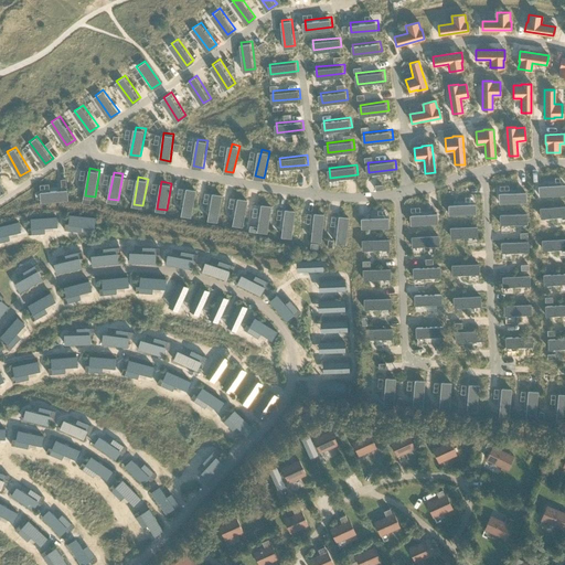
[(564,182),(541,183),(541,193),(564,191),(564,182)]
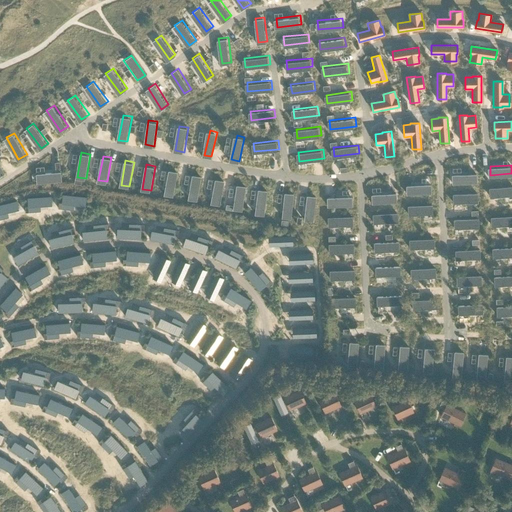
[(63,179),(62,169),(38,172),(38,181),(63,179)]
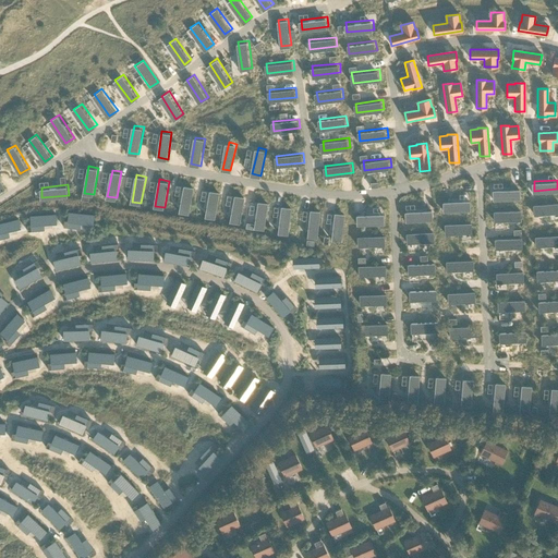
[(190,211),(195,185),(186,184),(181,210),(190,211)]
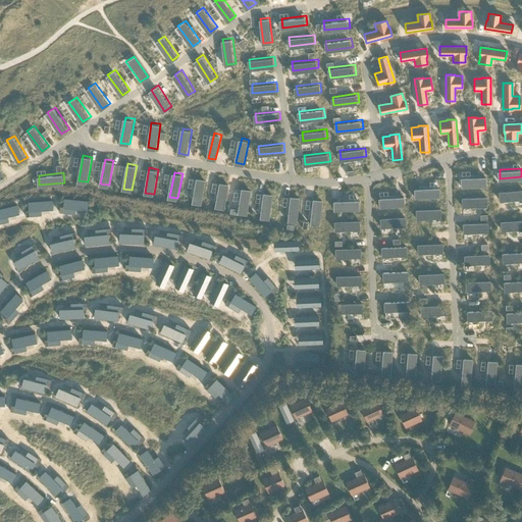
[(488,175),(463,176),(464,186),(488,184),(488,175)]
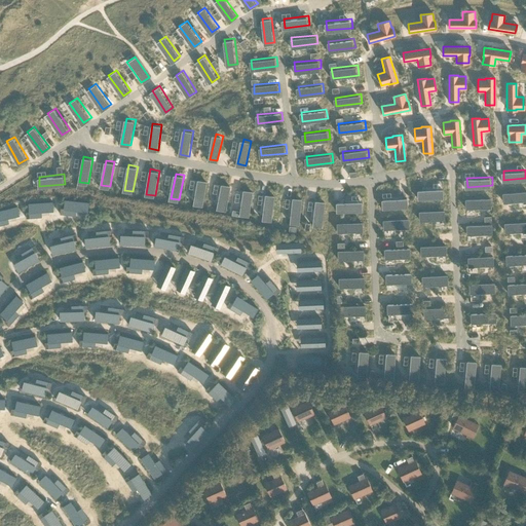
[(203,204),(209,180),(199,178),(194,202),(203,204)]
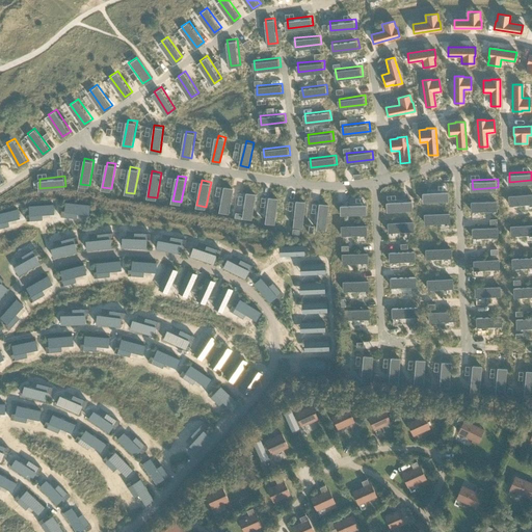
[(230,212),(234,186),(224,185),(220,210),(230,212)]
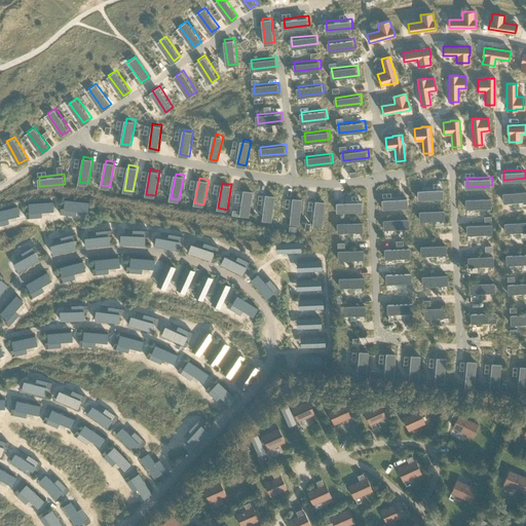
[(445,187),(419,189),(419,198),(446,196),(445,187)]
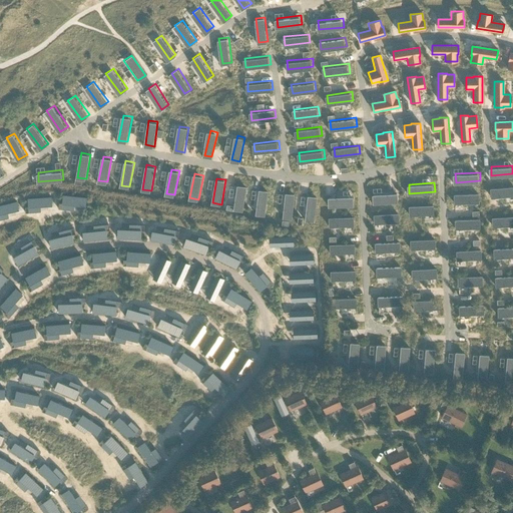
[(243,209),(247,185),(239,183),(235,208),(243,209)]
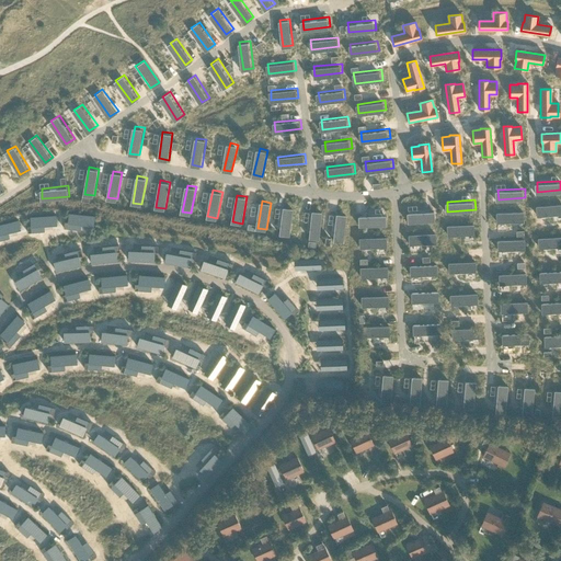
[(560,202),(538,204),(539,213),(560,210),(560,202)]
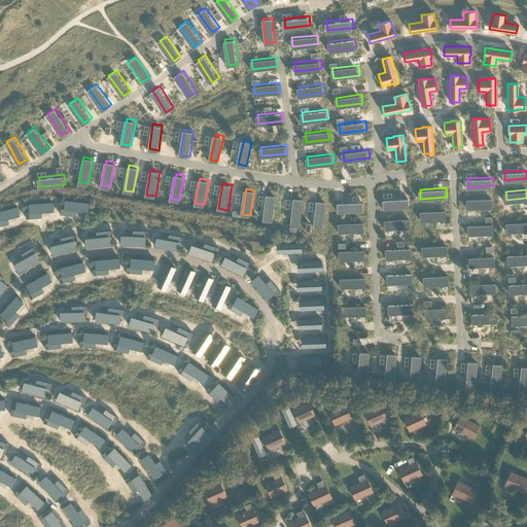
[(273,219),(277,195),(268,194),(265,218),(273,219)]
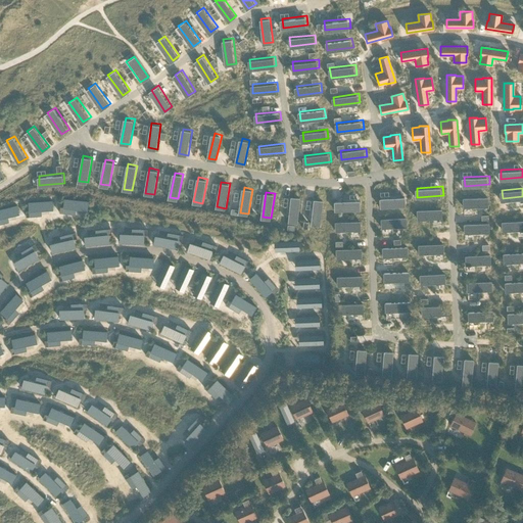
[(298,222),(301,196),(292,195),(290,221),(298,222)]
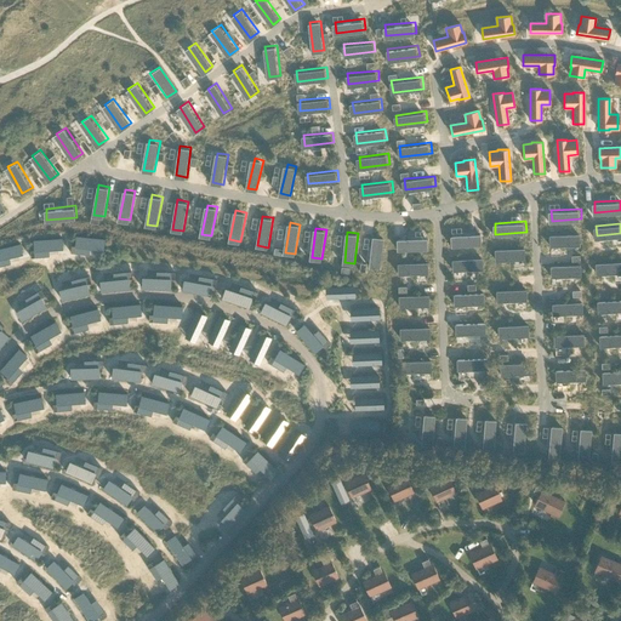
[(483,232),(451,234),(453,244),(484,243),(483,232)]
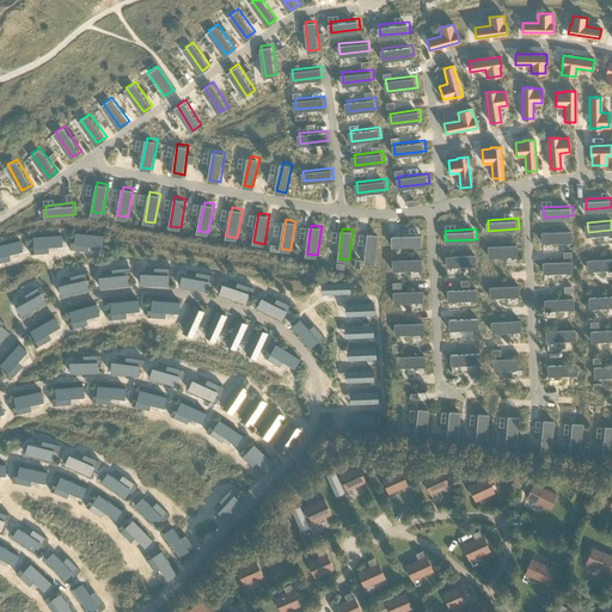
[(574,228),(544,230),(544,242),(574,240),(574,228)]
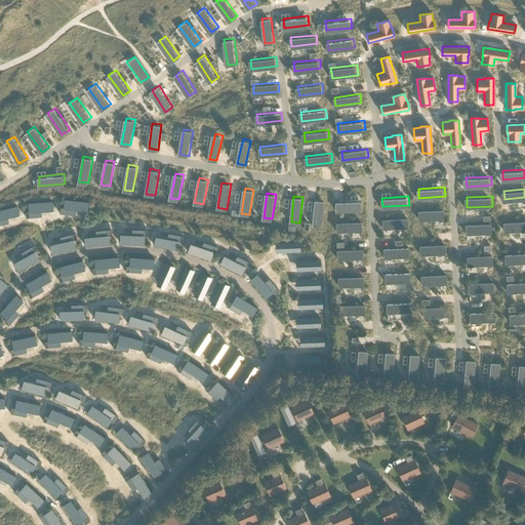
[(322,225),(326,199),(317,198),(313,224),(322,225)]
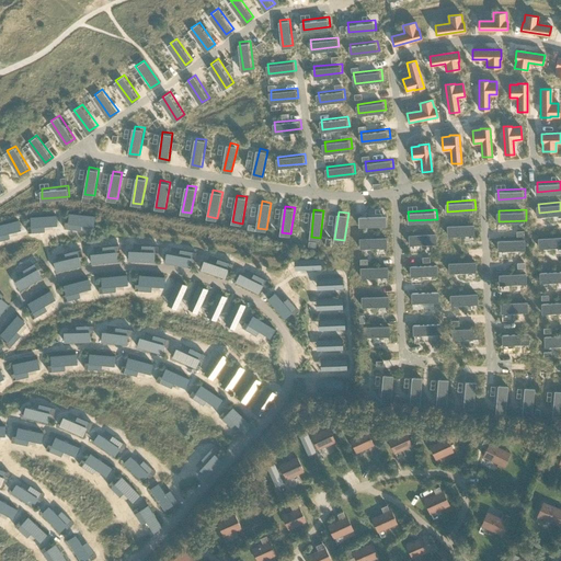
[(94,216),(68,214),(67,224),(64,222),(64,229),(79,230),(80,225),(93,227),(94,216)]
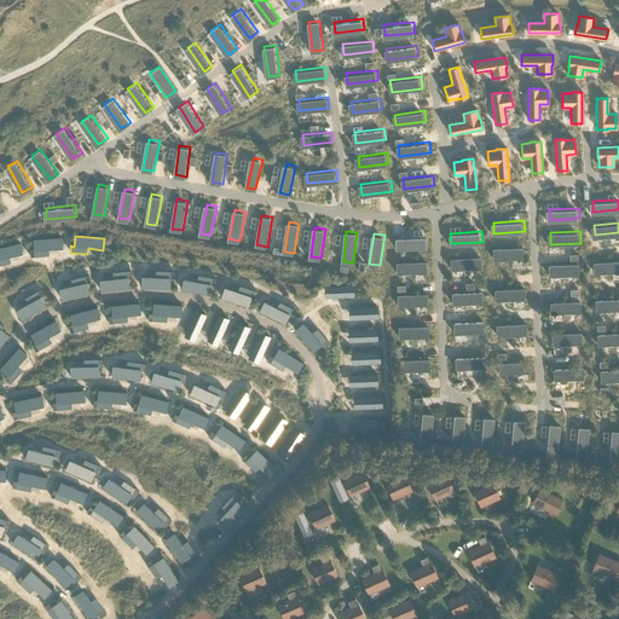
[(427,236),(398,236),(398,247),(427,246),(427,236)]
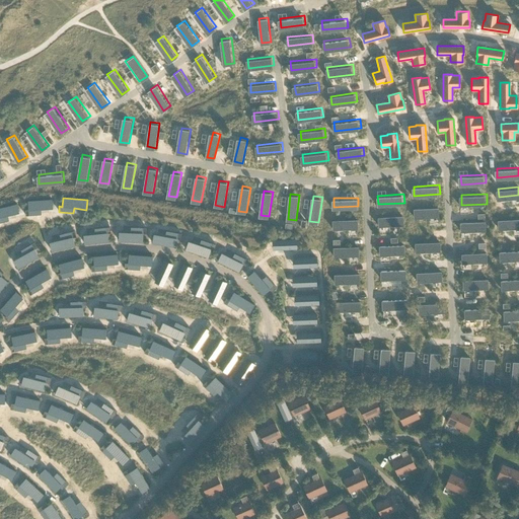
[(51,200),(26,201),(26,210),(24,210),(24,215),(39,215),(39,210),(52,209),(51,200)]
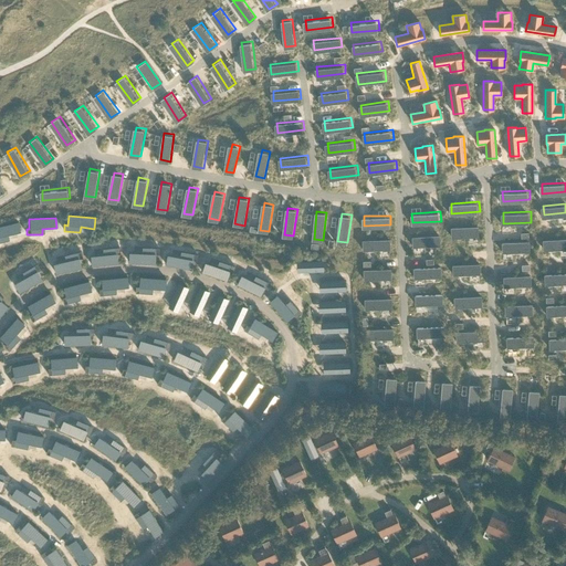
[(17,222),(0,227),(0,242),(8,241),(7,236),(20,232),(17,222)]
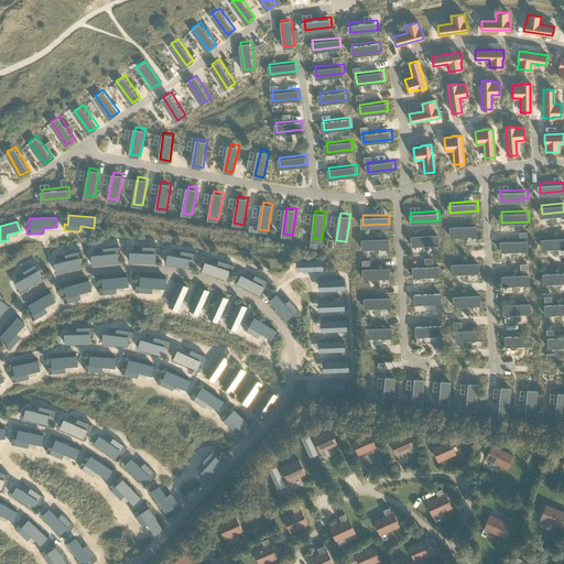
[(478,224),(452,225),(452,235),(479,234),(478,224)]
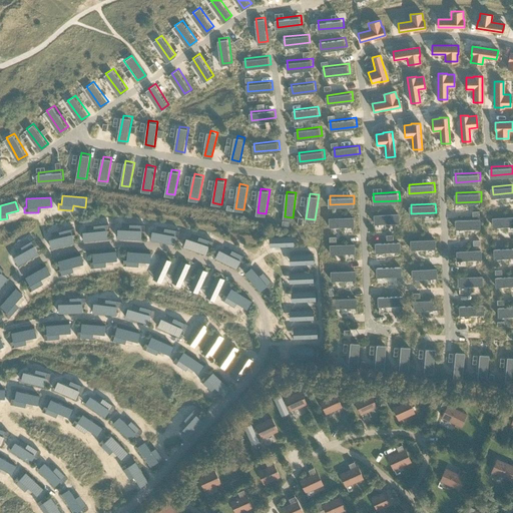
[(400,211),(375,212),(376,220),(400,219),(400,211)]
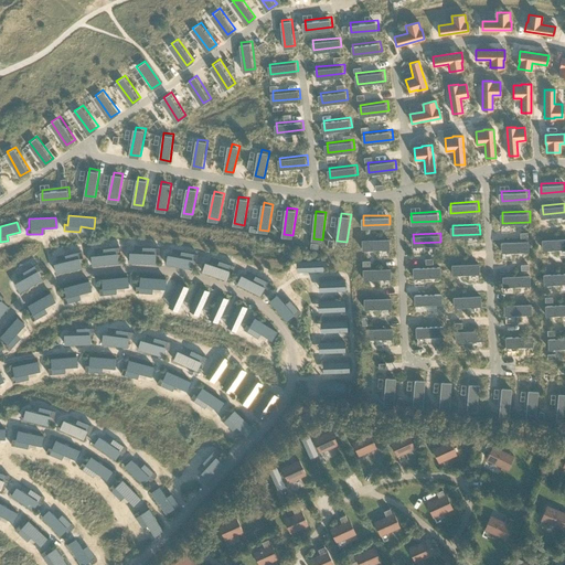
[(564,236),(543,237),(544,247),(564,245),(564,236)]
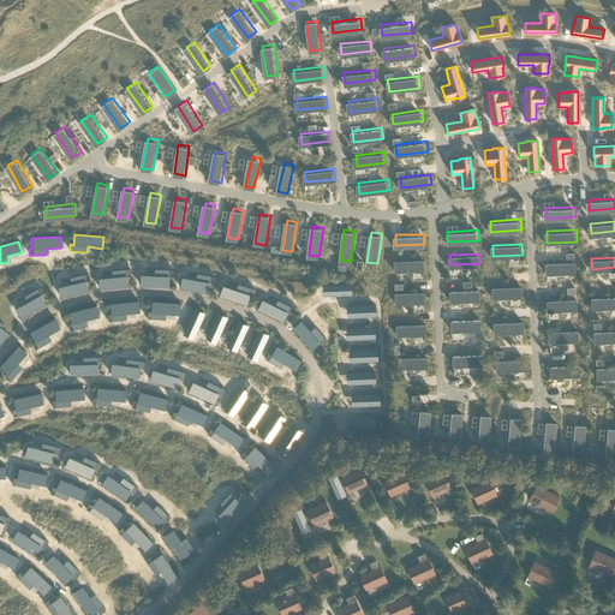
[(425,258),(395,258),(396,269),(427,268),(425,258)]
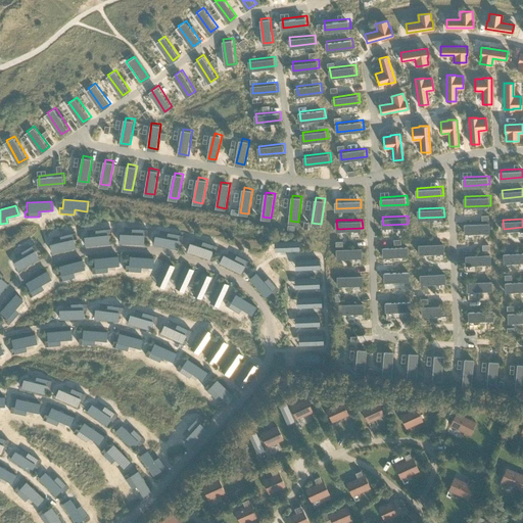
[(491,221),(465,223),(466,231),(491,230),(491,221)]
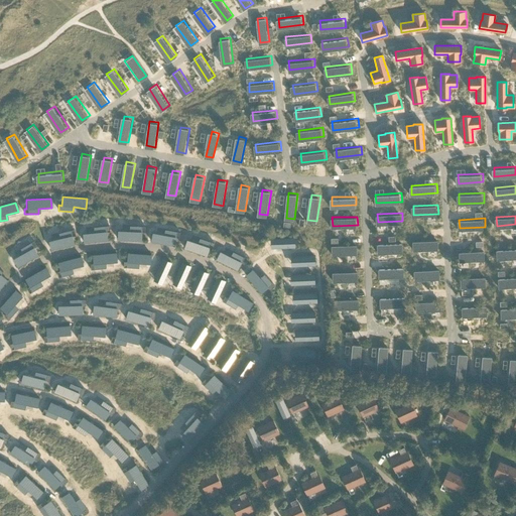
[(94,232),(82,233),(83,243),(108,241),(107,232),(110,231),(109,226),(94,228),(94,232)]
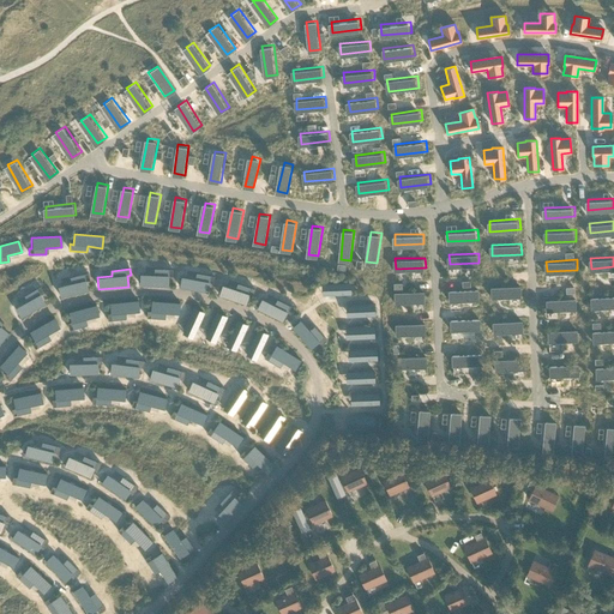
[(154,275),(140,274),(140,287),(169,287),(169,276),(173,276),(173,269),(154,269),(154,275)]
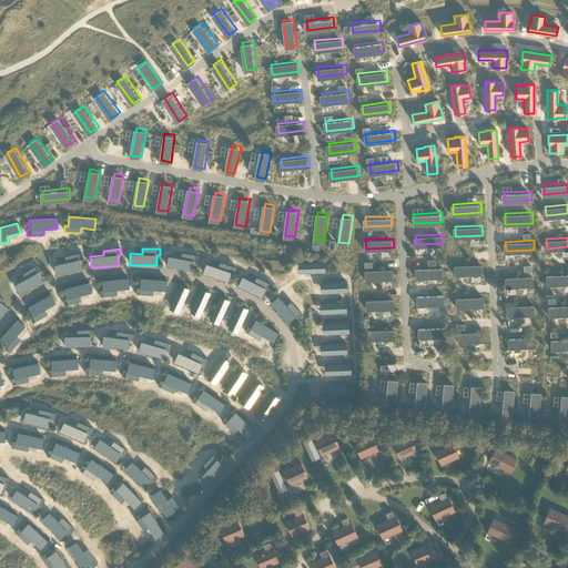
[(66,262),(53,265),(56,276),(81,270),(79,260),(82,260),(81,253),(64,257),(66,262)]
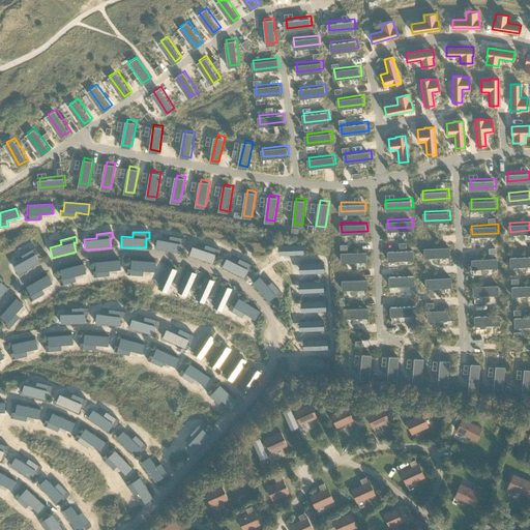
[(169,240),(156,238),(154,249),(179,254),(181,243),(184,244),(185,238),(169,236),(169,240)]
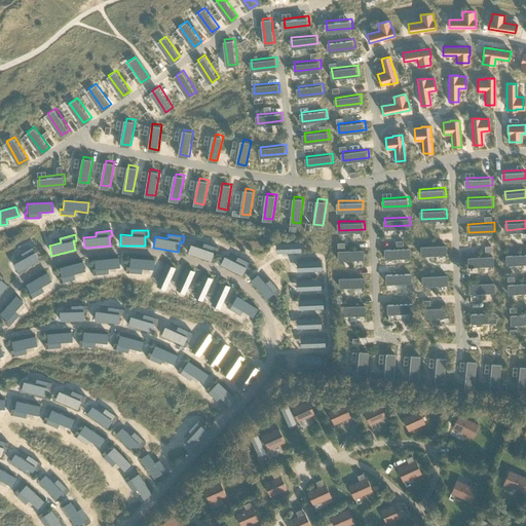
[(302,240),(277,241),(278,251),(303,250),(302,240)]
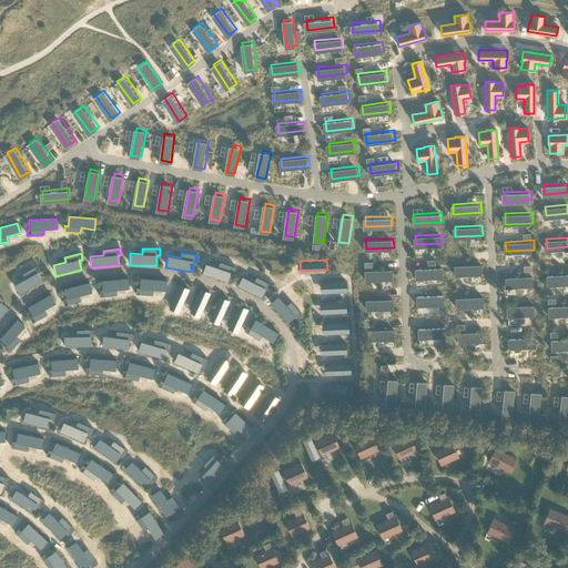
[(217,266),(205,263),(202,274),(227,282),(231,272),(234,273),(236,266),(219,262),(217,266)]
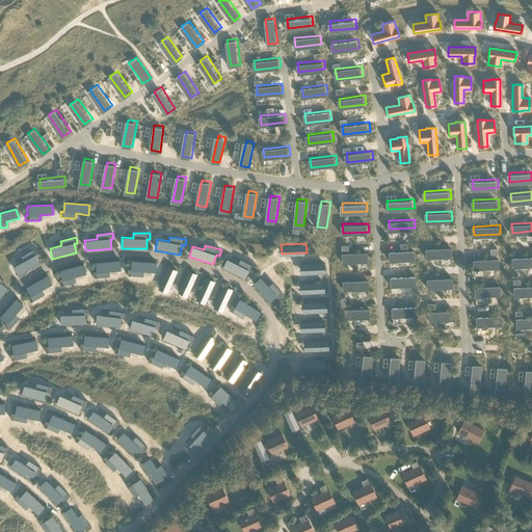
[(452,245),(427,246),(427,256),(453,255),(452,245)]
